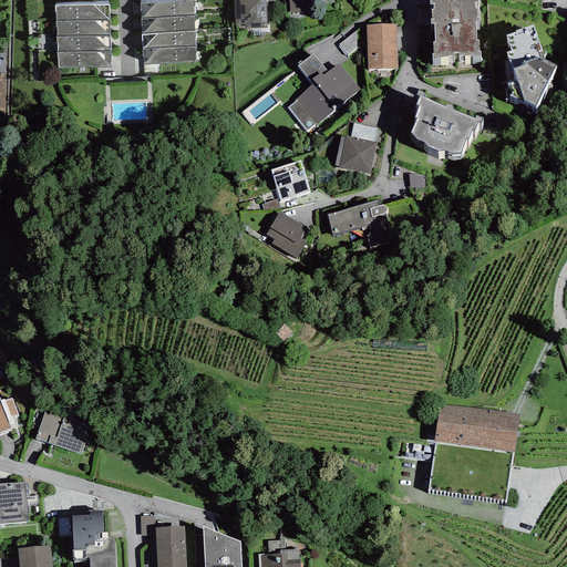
[(245,29),(267,28),(266,0),(234,0),(235,26),(245,26),(245,29)]
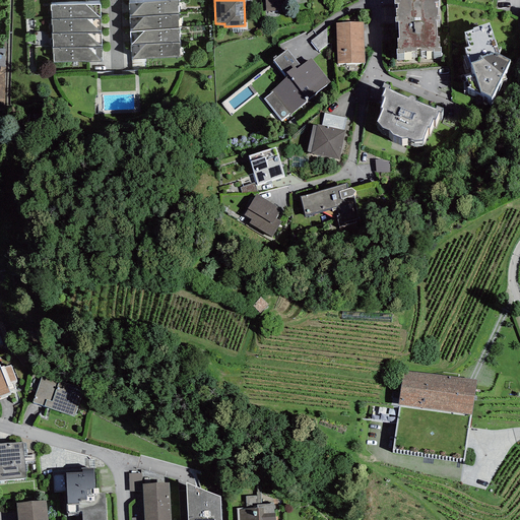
[(264,0),(265,11),(279,11),(278,0),(264,0)]
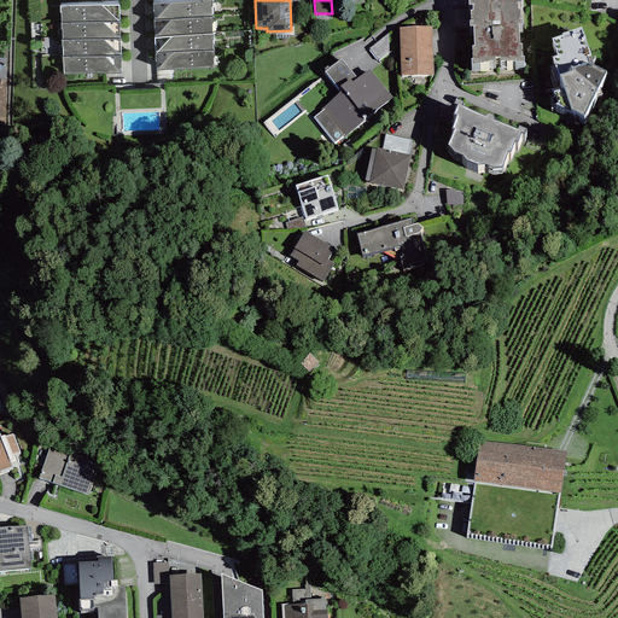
[(471,58),(472,65),(481,64),(481,63),(483,63),(483,62),(489,62),(489,60),(495,60),(495,57),(500,57),(500,60),(506,60),(516,60),(516,63),(524,62),(524,57),(523,57),(522,44),(519,45),(518,24),(523,24),(522,18),(520,19),(519,9),(518,9),(518,3),(522,3),(520,0),(467,0),(468,5),(473,5),(473,10),(471,10),(471,21),(468,21),(470,25),(473,25),(474,46),(472,46),(473,58),(471,58)]
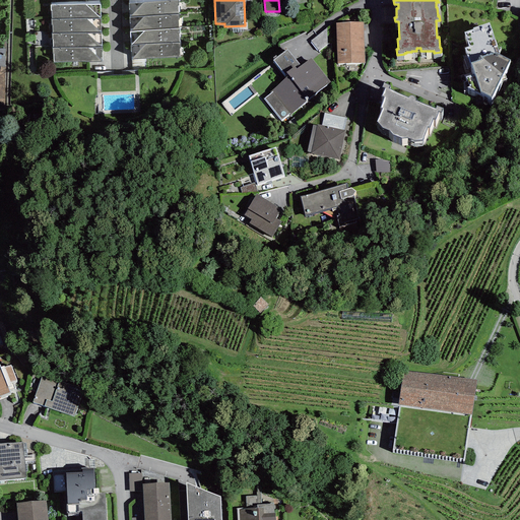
[(129,17),(179,14),(178,1),(128,4),(129,17)]
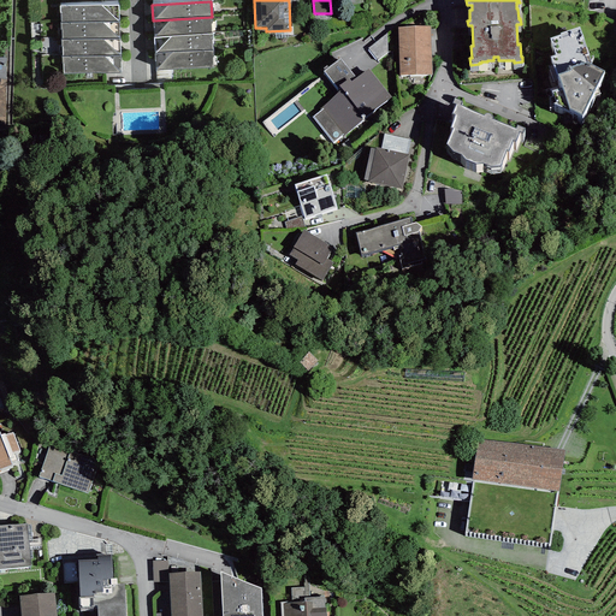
[(60,24),(119,23),(118,5),(60,6),(60,24)]
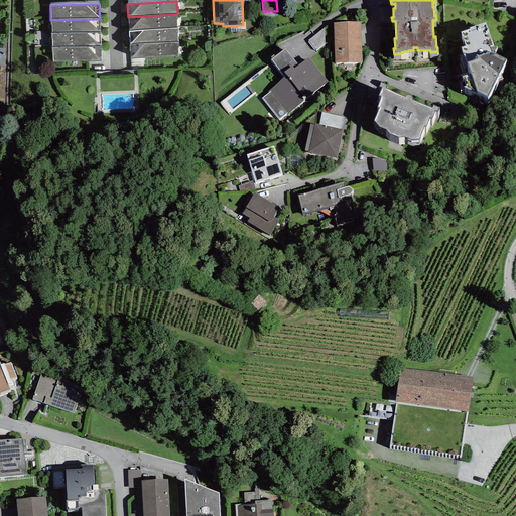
[(177,14),(128,17),(129,32),(177,28),(177,14)]
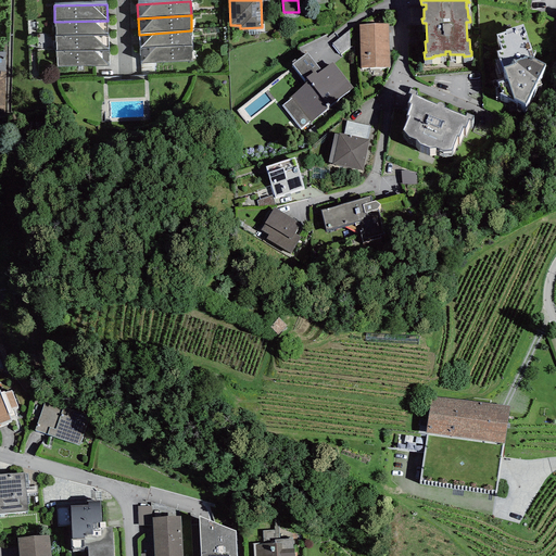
[(108,21),(54,22),(55,36),(108,35),(108,21)]
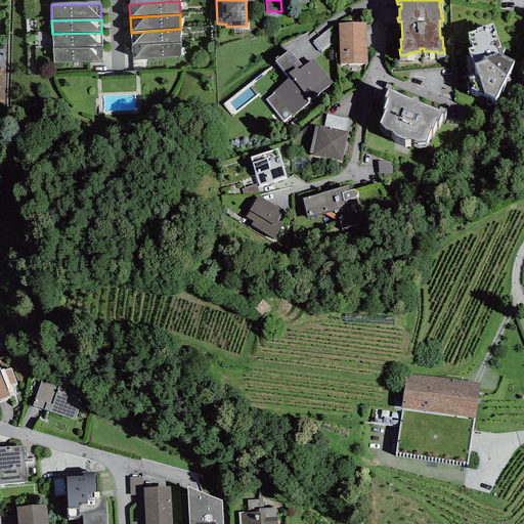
[(366,23),(340,24),(341,63),(367,63),(366,23)]
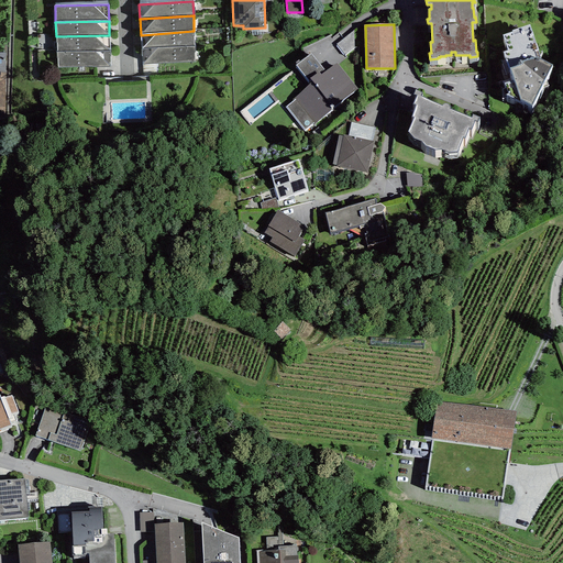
[(337,44),(344,55),(354,48),(354,30),(337,44)]
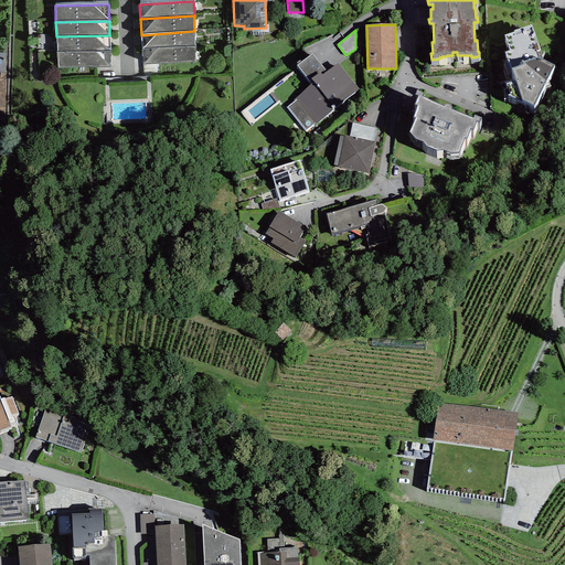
[(194,31),(141,35),(142,50),(195,46),(194,31)]
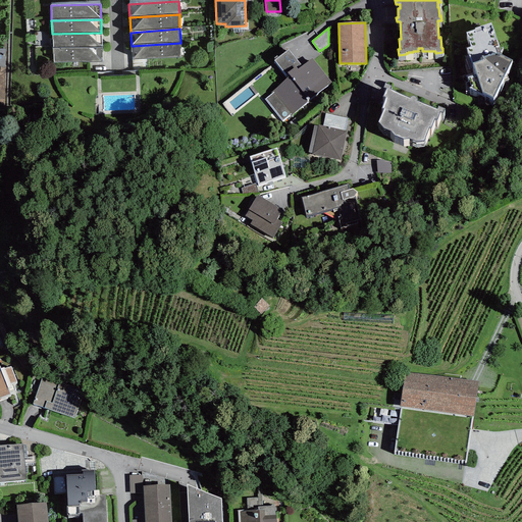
[(101,33),(52,34),(53,49),(102,48),(101,33)]
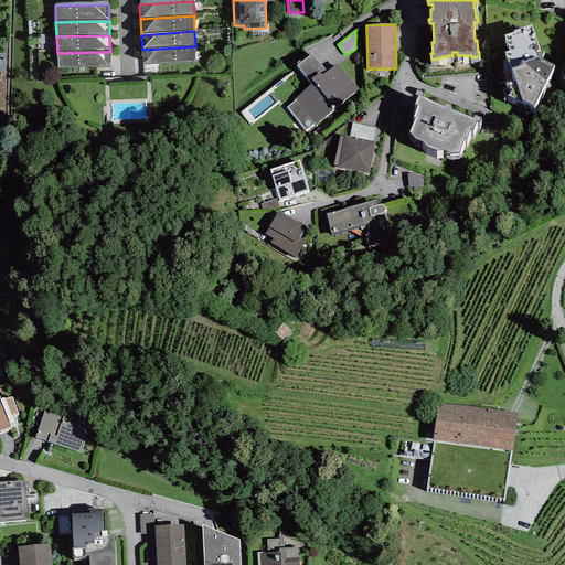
[(514,46),(505,49),(510,64),(505,65),(513,84),(512,85),(515,94),(507,97),(510,105),(509,107),(522,113),(522,115),(534,120),(554,81),(543,75),(532,38),(513,44),(514,46)]
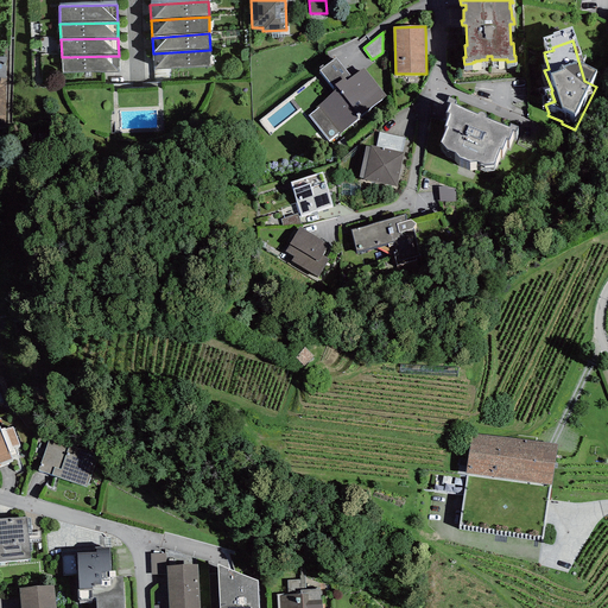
[(210,50),(153,54),(153,70),(210,67),(210,50)]
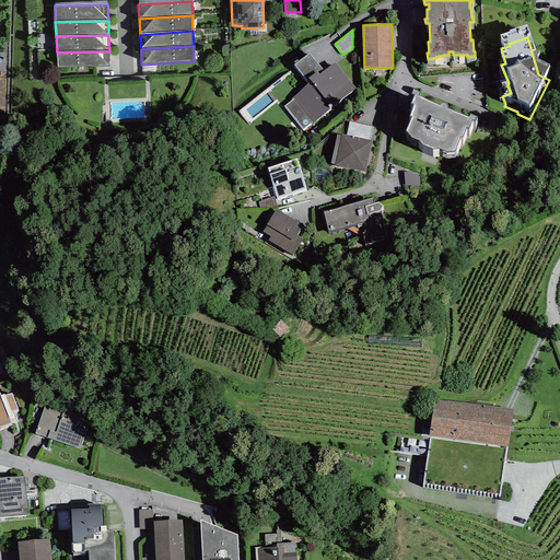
[(109,51),(57,53),(58,67),(109,67),(109,51)]
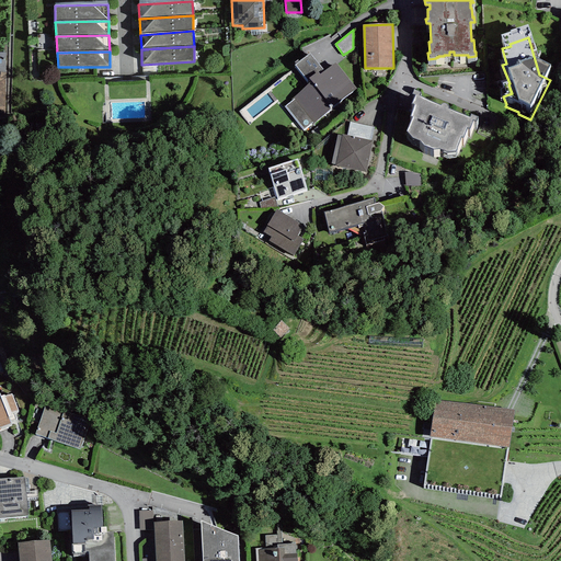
[(324,71),(310,53),(294,65),(309,83),(311,81),(309,78),(318,71),(320,75),(324,71)]
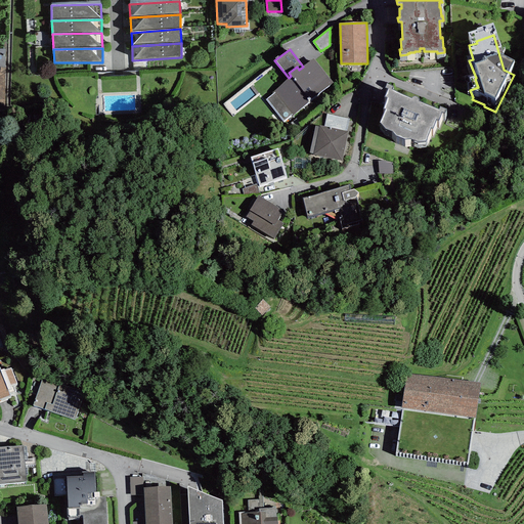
[(265,99),(284,122),(291,116),(292,117),(334,83),(313,58),(303,67),(299,70),(297,67),(289,73),(291,76),(289,78),(272,93),(273,93),(265,99)]
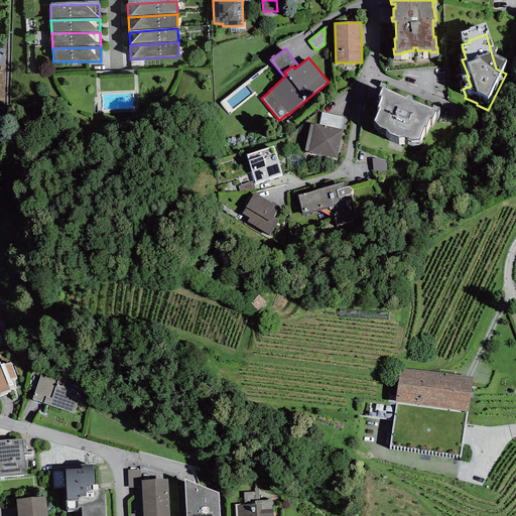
[(437,120),(439,115),(432,112),(430,116),(412,108),(412,107),(412,105),(411,104),(409,103),(408,103),(406,103),(405,104),(405,105),(385,96),(386,93),(380,90),(378,94),(381,96),(377,103),(380,105),(376,114),(378,115),(373,128),(380,131),(379,134),(386,138),(389,141),(398,145),(402,145),(409,148),(411,144),(417,147),(422,134),(424,135),(429,125),(431,126),(434,119),(437,120)]
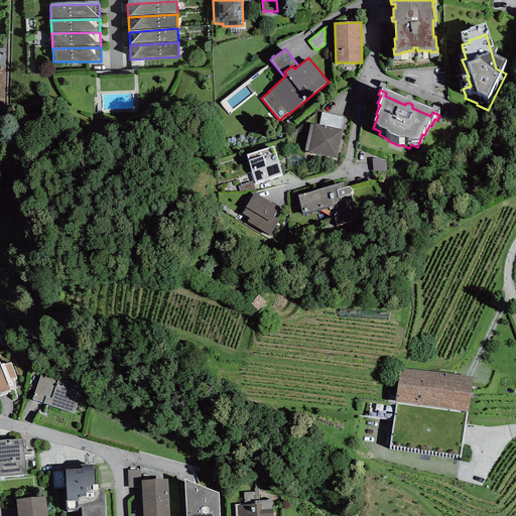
[(318,124),(342,129),(345,117),(321,112),(318,124)]
